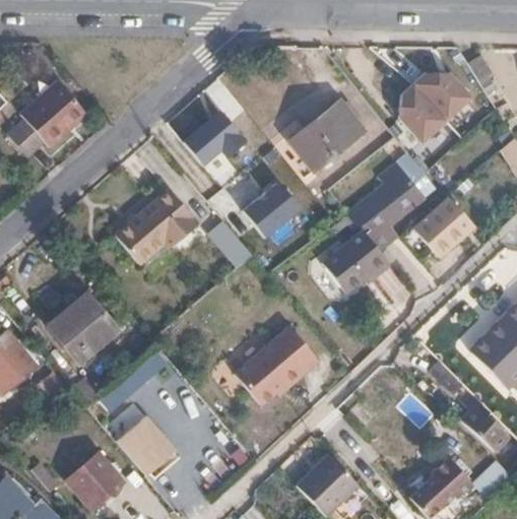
[(480,55),(467,63),(480,84),(493,77),(480,55)]
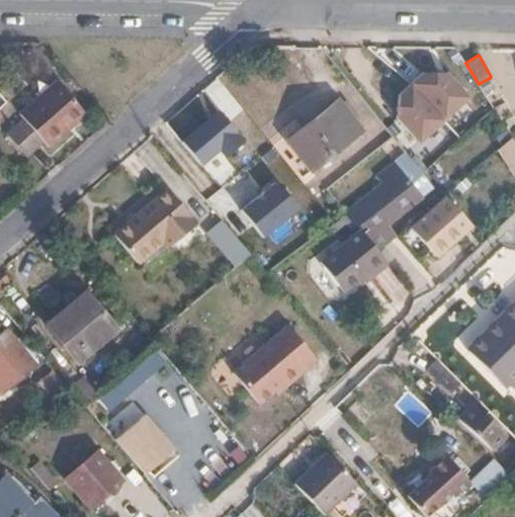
[(427,74),(416,83),(449,121),(475,99),(451,74),(427,74)]
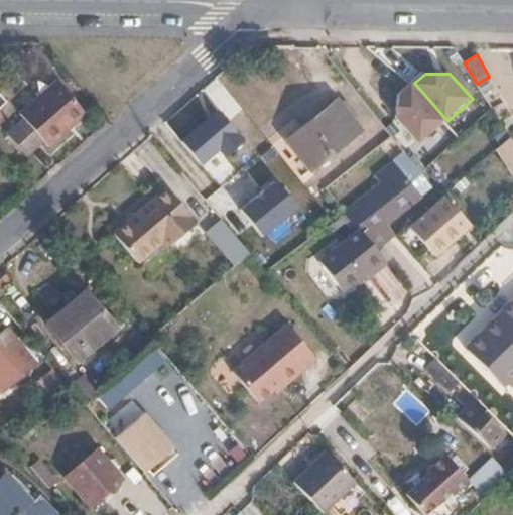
[(49,148),(71,129),(79,108),(56,82),(19,115),(24,121),(7,136),(28,160),(45,144),(49,148)]
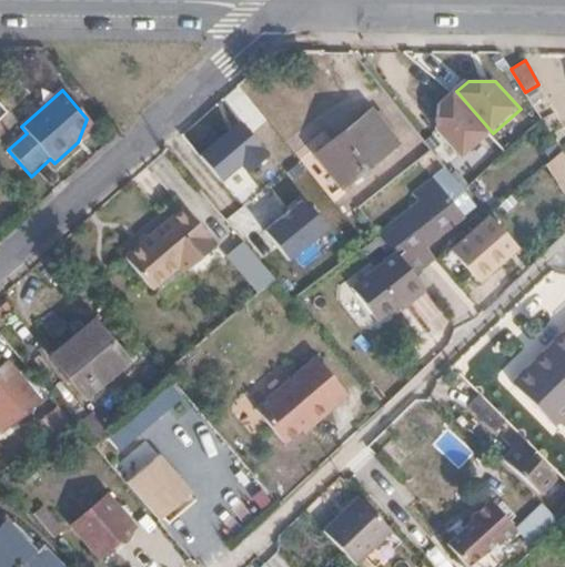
[(493,133),(456,91),(442,104),(440,129),(465,158),(493,133)]
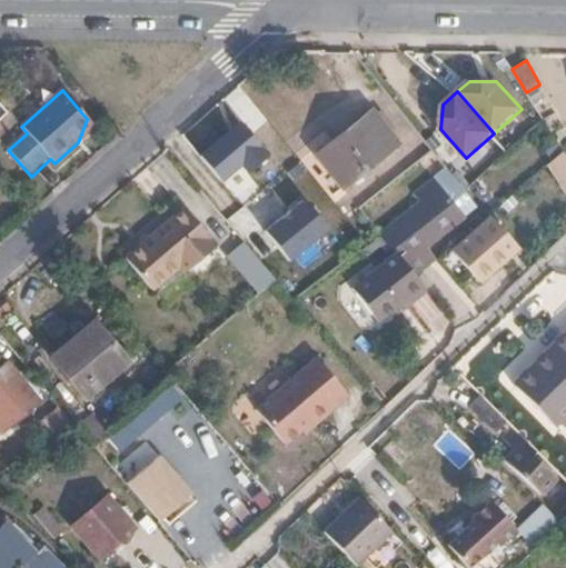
[(398,141),(374,110),(338,138),(363,170),(398,141)]
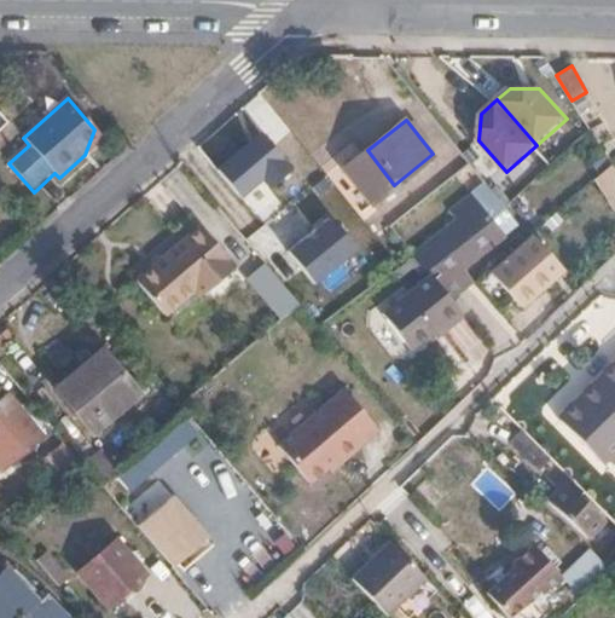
[(265,131),(220,168),(247,200),(270,180),(277,190),(300,171),(265,131)]
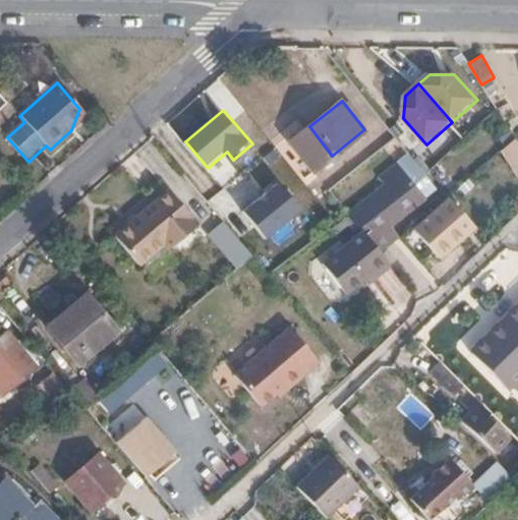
[(517,138),(500,150),(517,177),(517,138)]
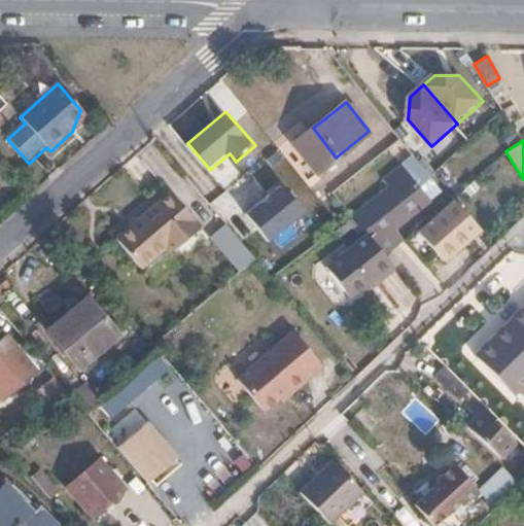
[(413,194),(420,186),(404,165),(385,178),(390,187),(355,215),(365,229),(371,224),(413,194)]
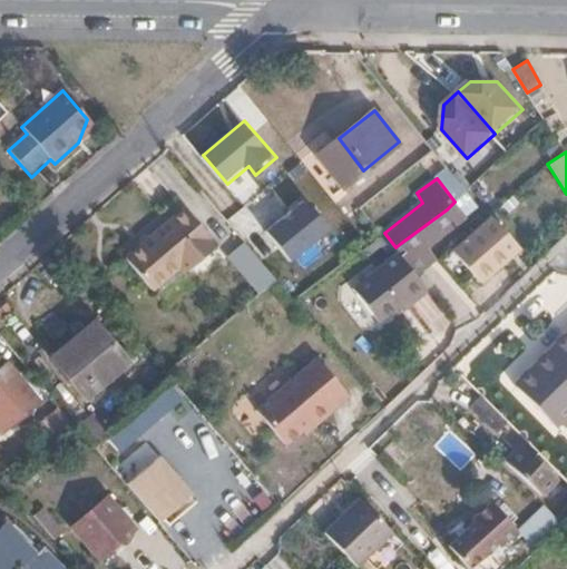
[(324,231),(301,199),(263,228),(286,260),(324,231)]
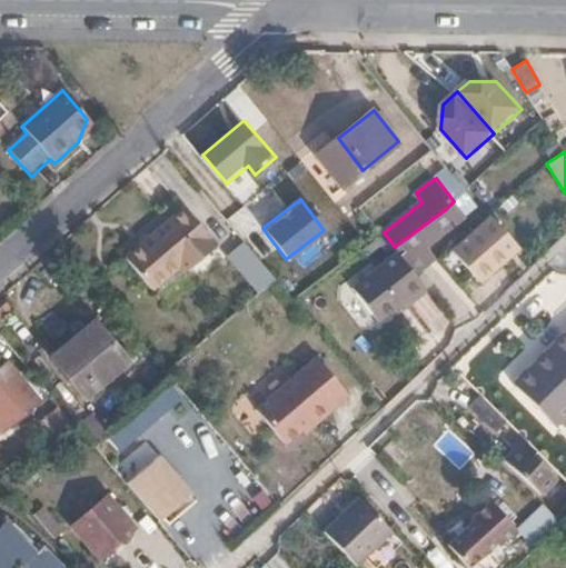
[(465,216),(454,201),(446,209),(400,242),(405,250),(410,258),(465,216)]
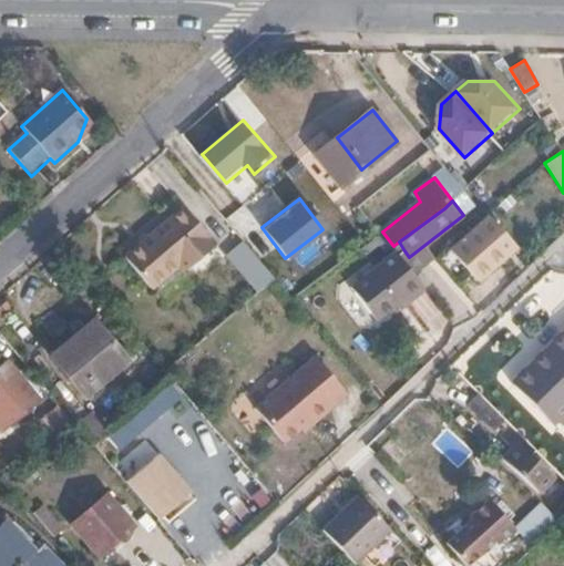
[(217,242),(184,204),(125,255),(152,286),(180,264),(185,270),(217,242)]
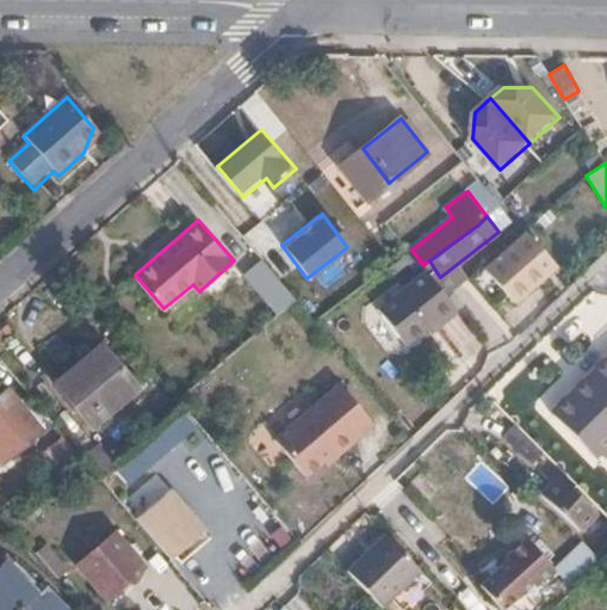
[(556,264),(526,232),(487,269),(515,300),(556,264)]
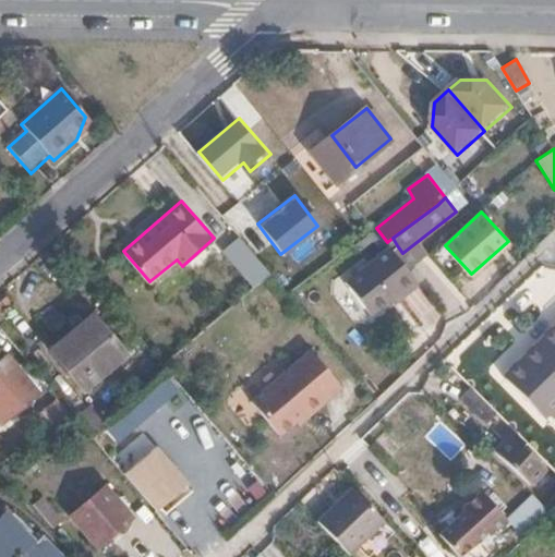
[(269,275),(237,238),(220,252),(253,289),(269,275)]
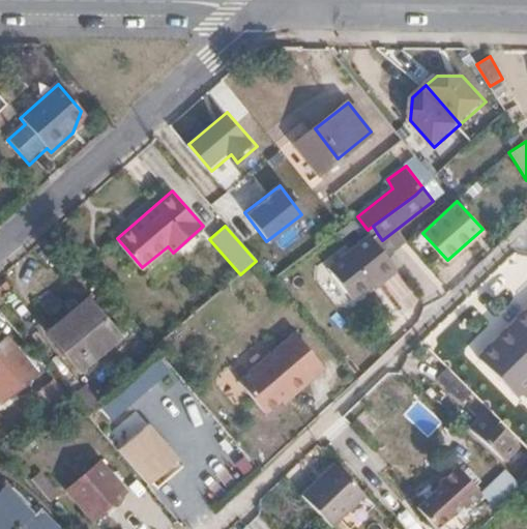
[(386,284),(401,271),(373,236),(332,269),(356,299),(382,278),(386,284)]
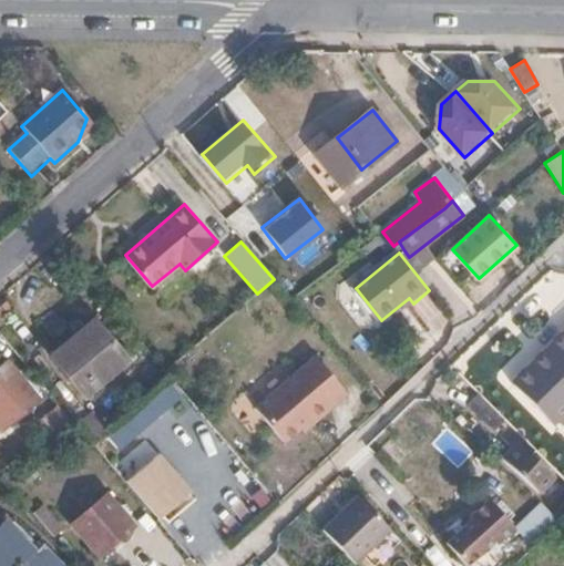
[(129,360),(95,320),(54,354),(89,394),(129,360)]
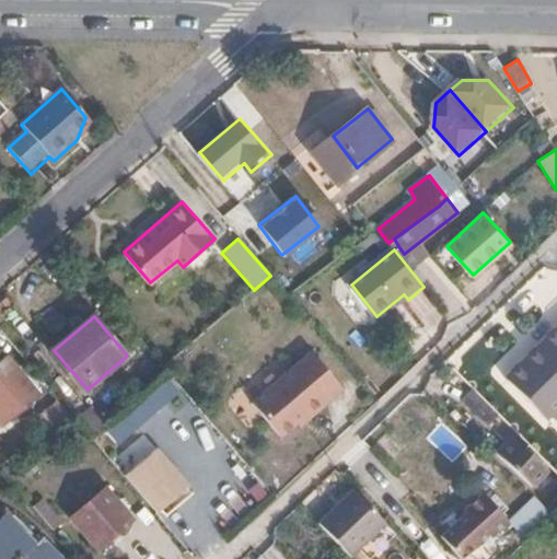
[(556,326),(506,375),(547,419),(552,415),(556,417),(556,326)]
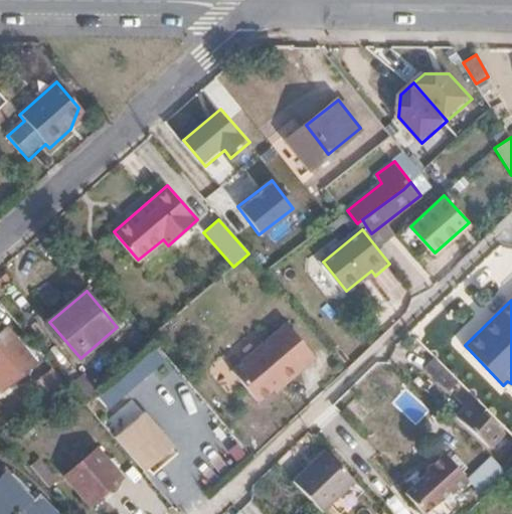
[(284,379),(287,382),(316,357),(288,324),(233,370),(260,400),(275,387),(284,379)]
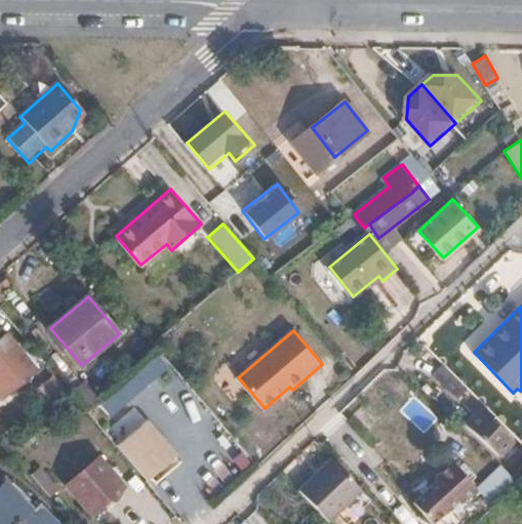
[(36,368),(8,336),(0,343),(0,394),(2,397),(36,368)]
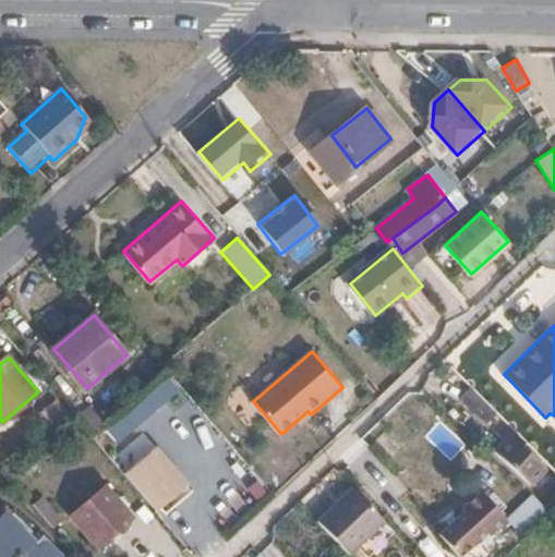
[(301,423),(311,414),(308,411),(298,420),(301,423)]
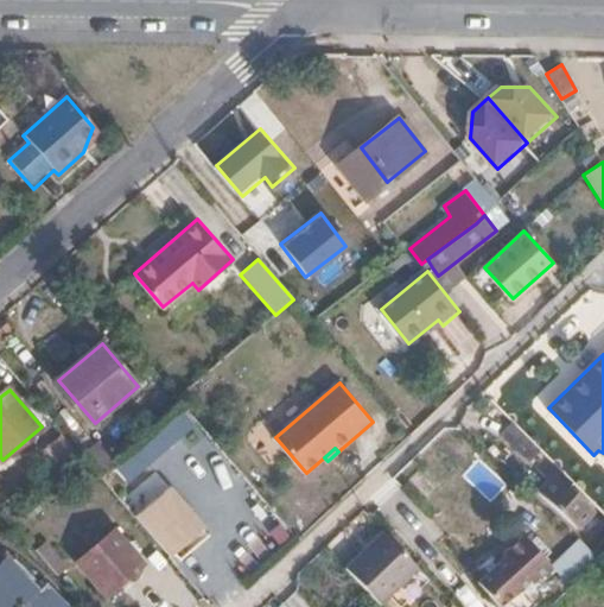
[(571,479),(547,455),(538,466),(551,479),(540,489),(576,525),(590,510),(566,484),(571,479)]
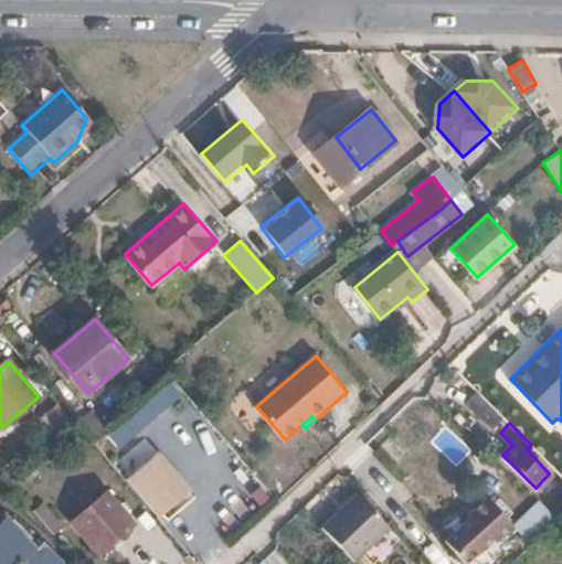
[(447,428),(435,442),(458,463),(469,450),(447,428)]
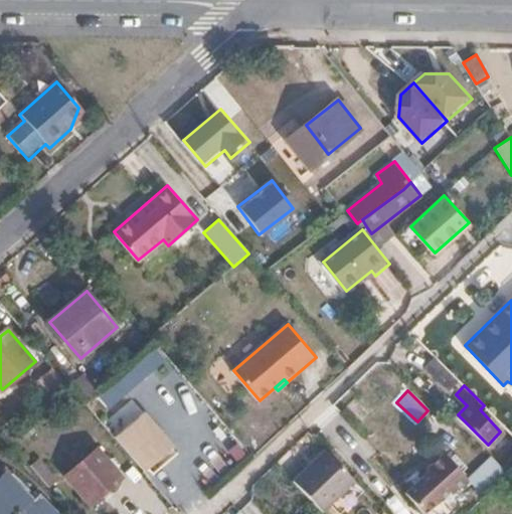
[(151,416),(122,442),(152,476),(180,451),(151,416)]
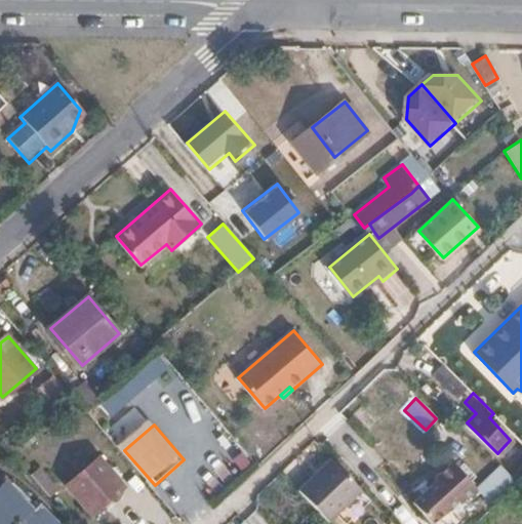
[(472,480),(452,461),(441,449),(425,465),(425,469),(404,490),(436,522),(457,500),(460,502),(478,486),(472,480)]
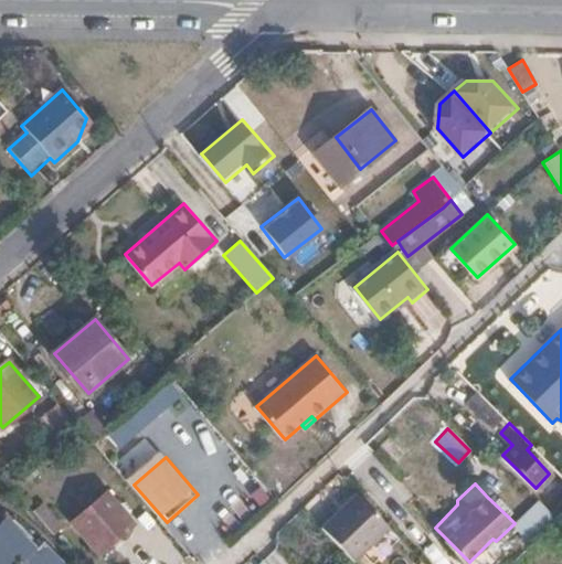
[(494,490),(487,497),(508,517),(515,510),(494,490)]
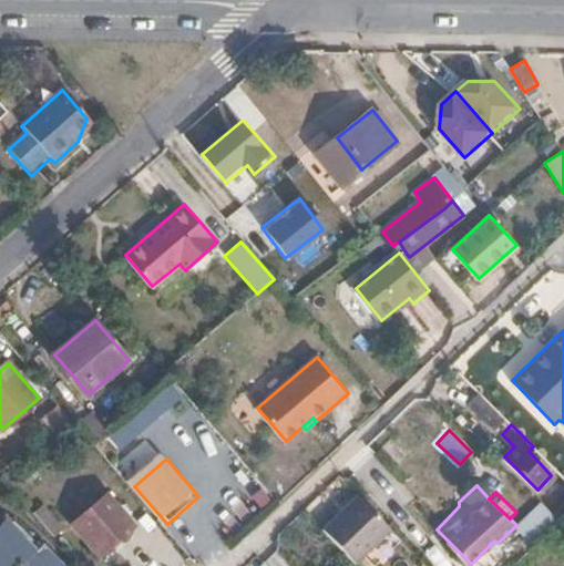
[(100,555),(135,524),(106,493),(74,524),(100,555)]
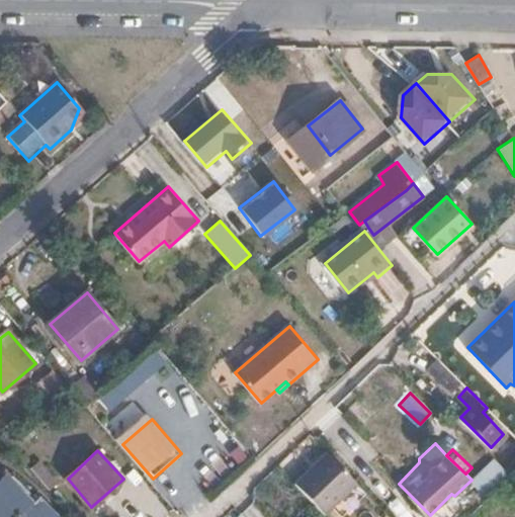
[(330,452),(296,485),(327,515),(359,482),(330,452)]
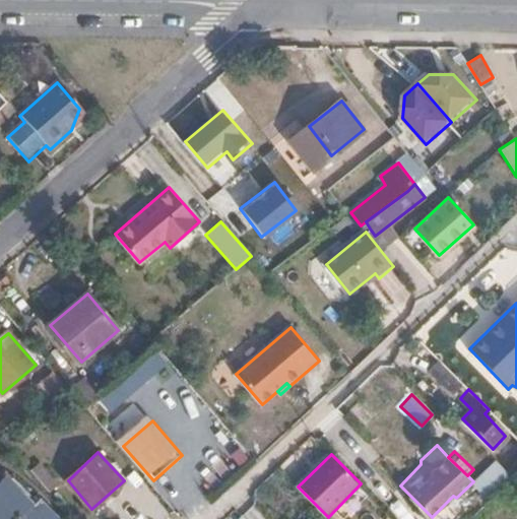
[(64,518),(47,499),(41,505),(12,472),(0,483),(0,514),(4,518),(64,518)]
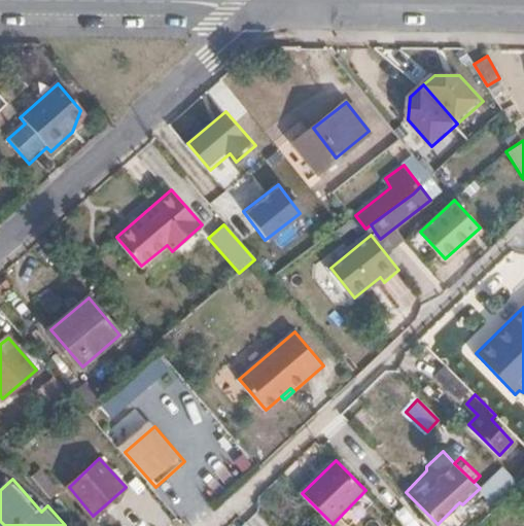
[(170,525),(177,520),(158,498),(145,509),(159,525),(170,525)]
